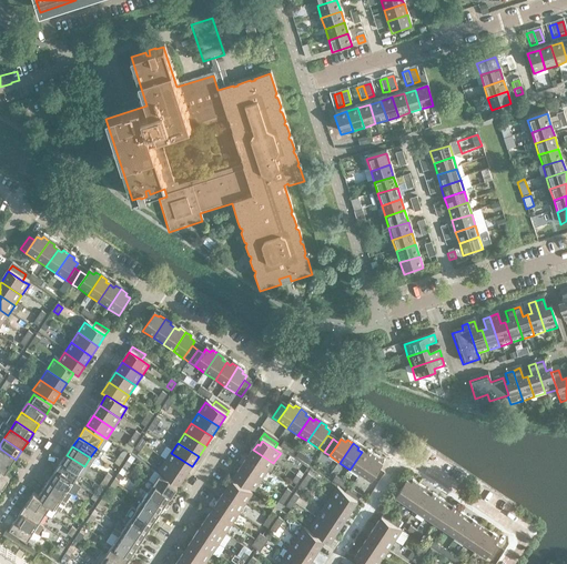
[(16,460),(0,449),(0,462),(10,469),(16,460)]
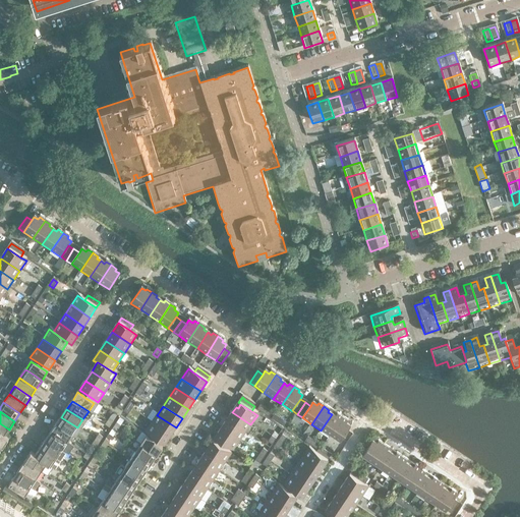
[(250,424),(232,412),(229,417),(231,418),(228,422),(244,434),(250,424)]
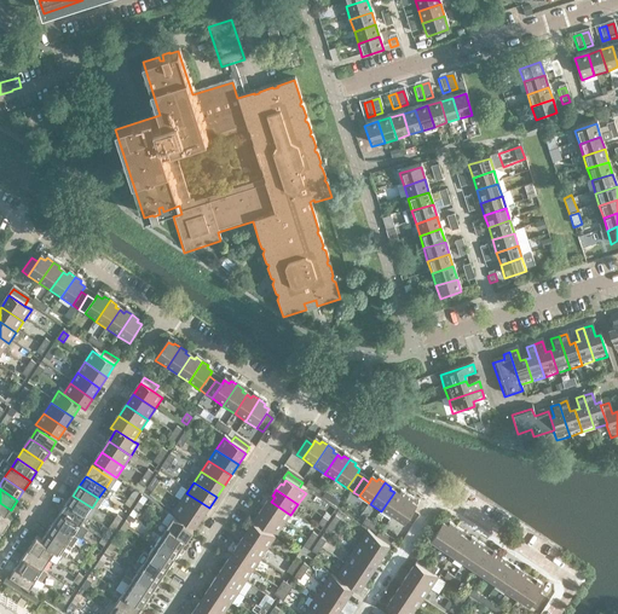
[(392,519),(406,497),(400,493),(398,496),(394,492),(381,511),(392,519)]
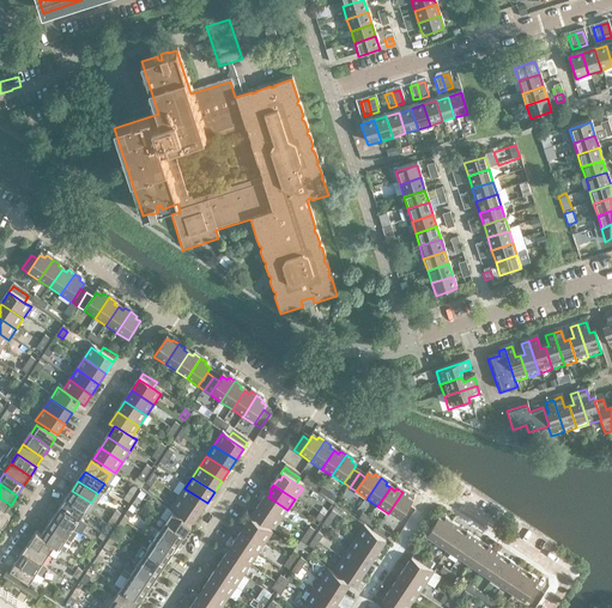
[(207,503),(185,488),(177,499),(200,514),(207,503)]
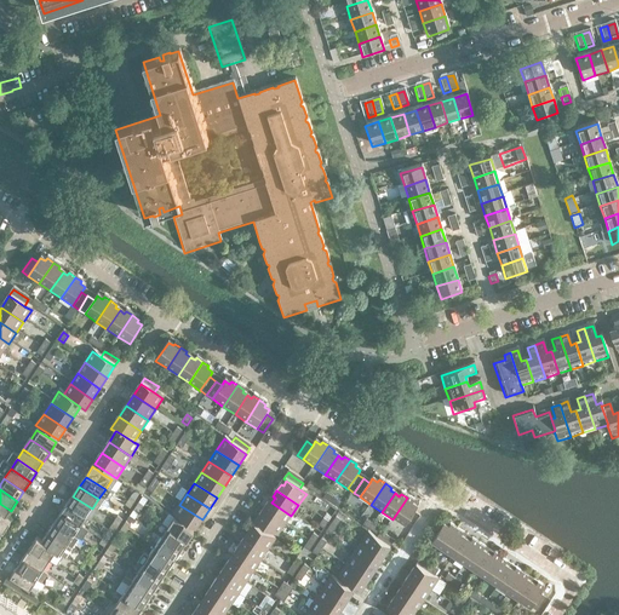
[(92,509),(73,496),(67,506),(86,518),(92,509)]
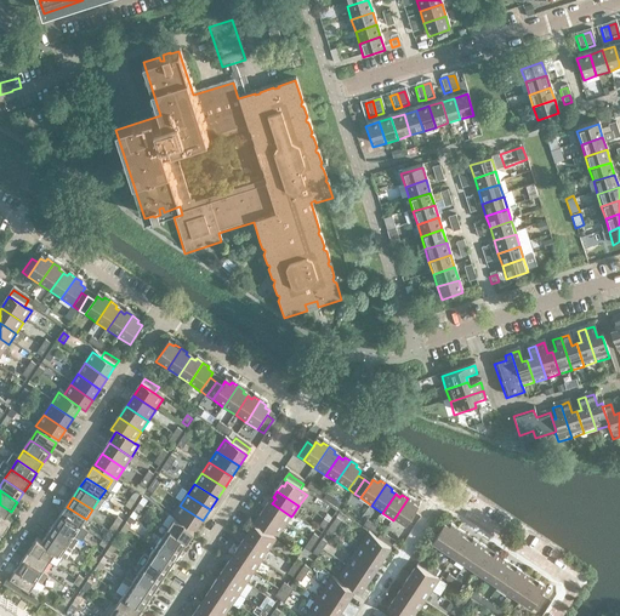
[(405,528),(417,508),(413,506),(414,503),(408,498),(393,520),(405,528)]
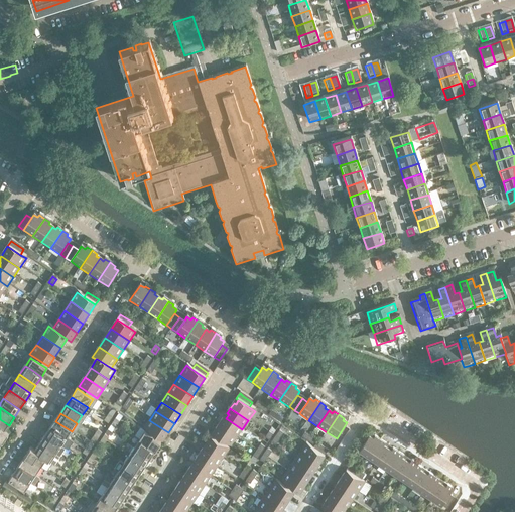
[(242,429),(226,418),(224,422),(222,421),(218,426),(236,438),(242,429)]
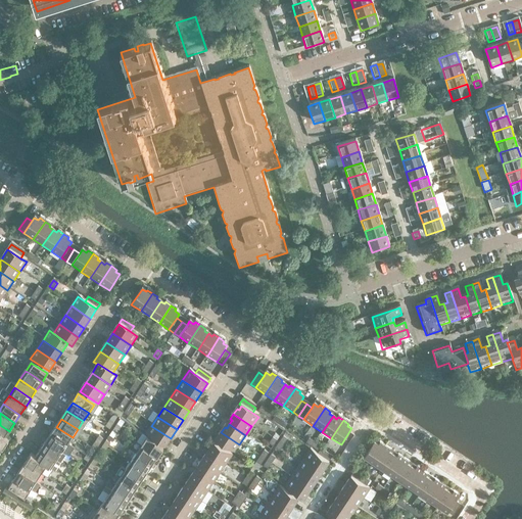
[(9,431),(0,425),(0,436),(3,439),(4,438),(9,431)]
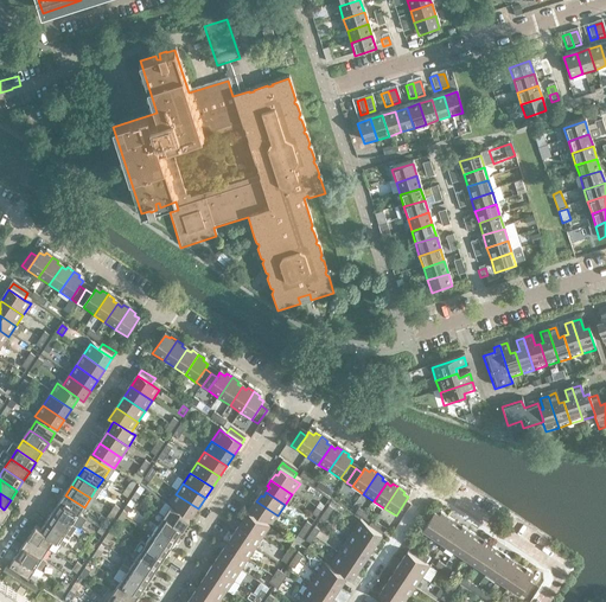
[(198,508),(176,494),(168,505),(191,519),(198,508)]
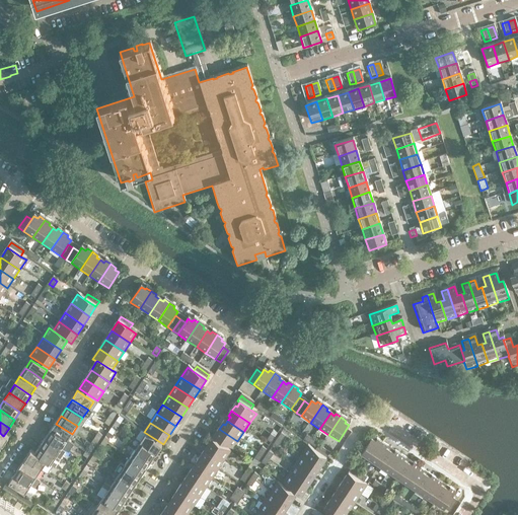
[(72,434),(56,424),(50,432),(66,442),(72,434)]
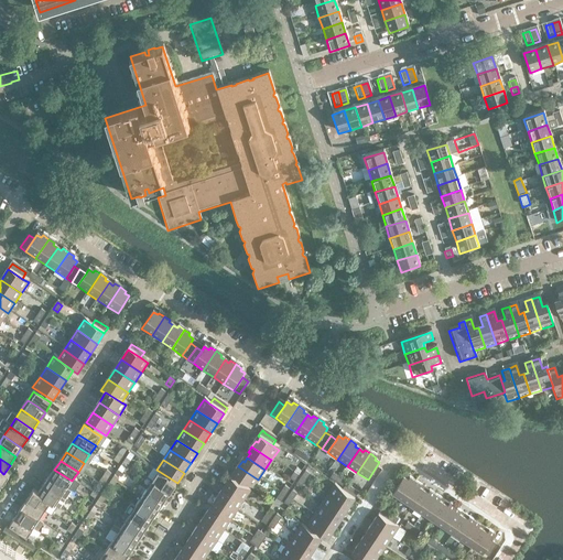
[(258,480),(238,466),(235,472),(237,473),(234,478),(251,490),(258,480)]
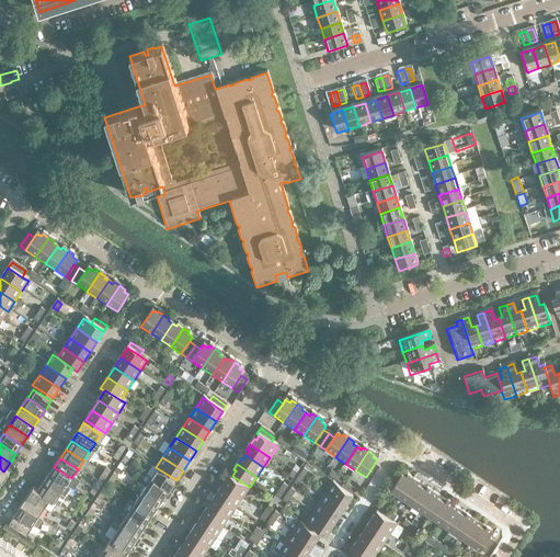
[(71,478),(54,467),(48,476),(66,487),(71,478)]
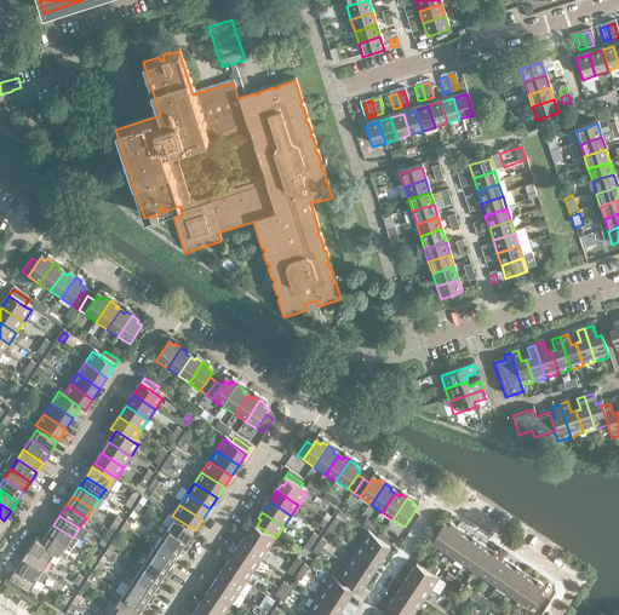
[(10,523),(5,519),(4,521),(0,517),(0,532),(3,533),(10,523)]
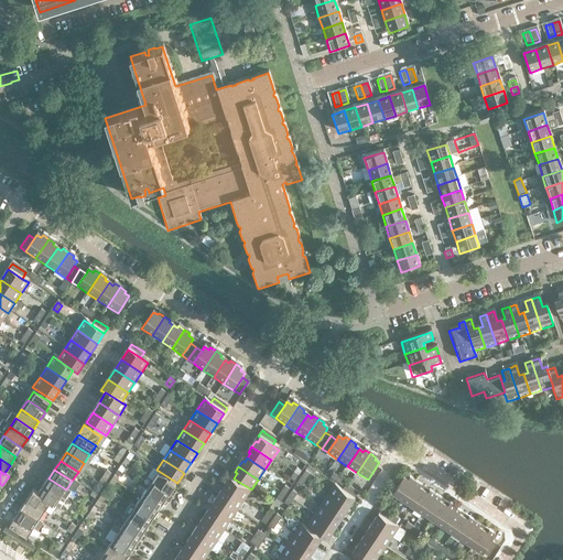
[(175,486),(166,480),(158,474),(152,483),(161,490),(170,495),(175,486)]
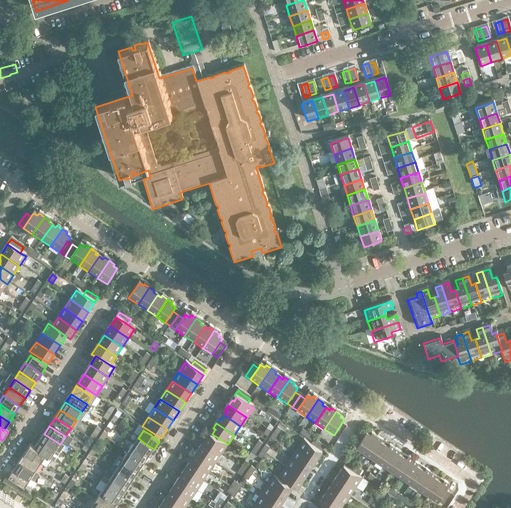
[(266,439),(270,433),(266,430),(262,436),(266,439)]
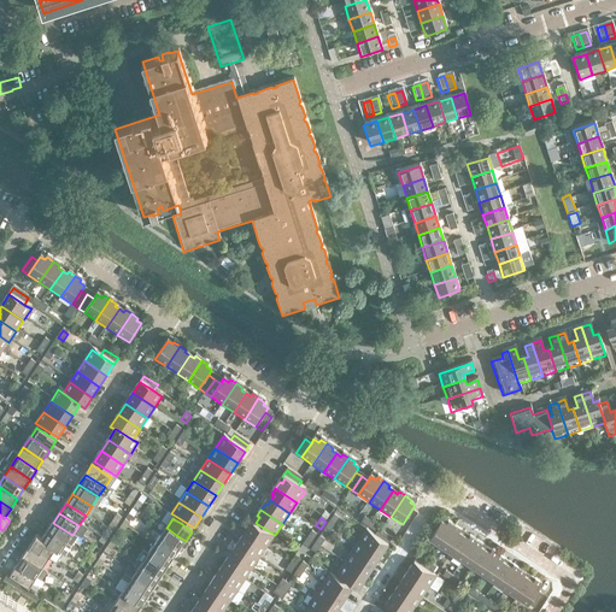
[(72,535),(53,523),(47,533),(66,545),(72,535)]
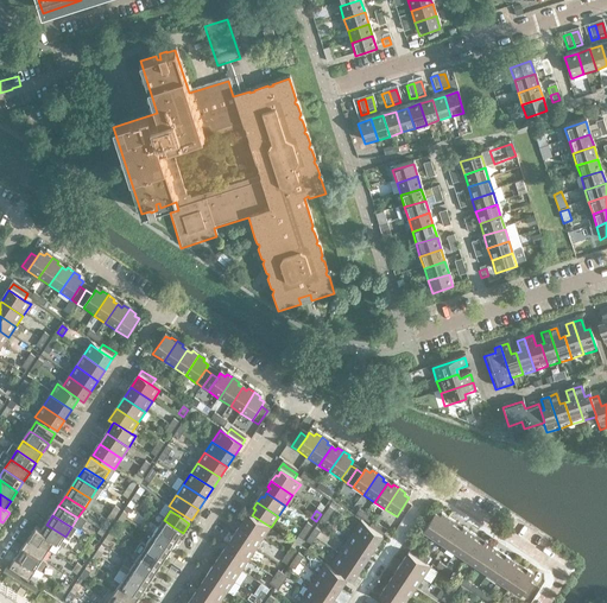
[(434,541),(447,520),(441,516),(440,519),(435,515),(422,533),(434,541)]
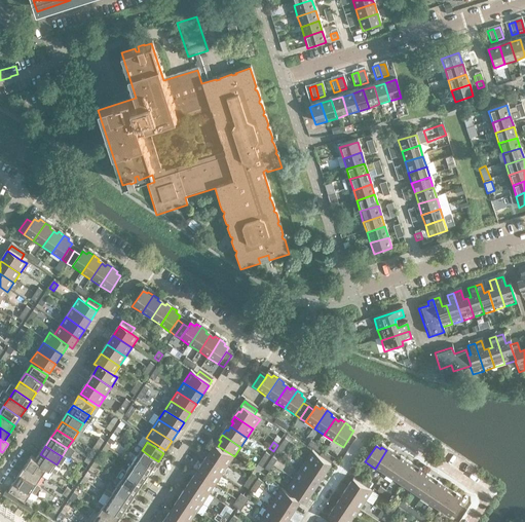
[(232,459),(214,447),(208,456),(226,469),(232,459)]
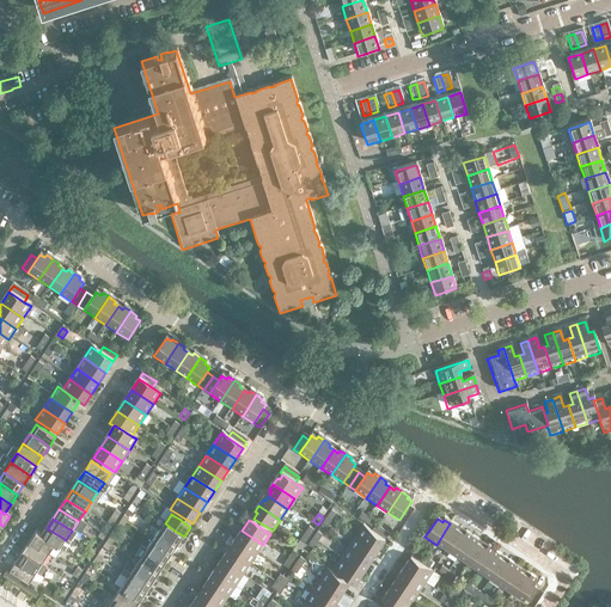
[(184,537),(175,531),(165,523),(158,533),(177,546),(184,537)]
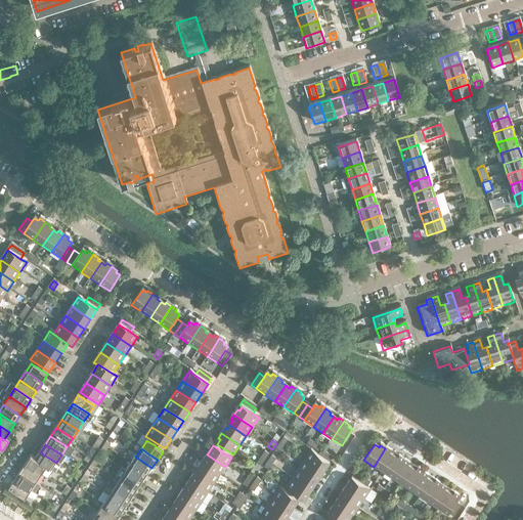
[(383,473),(393,457),(389,455),(391,452),(385,448),(374,467),(383,473)]
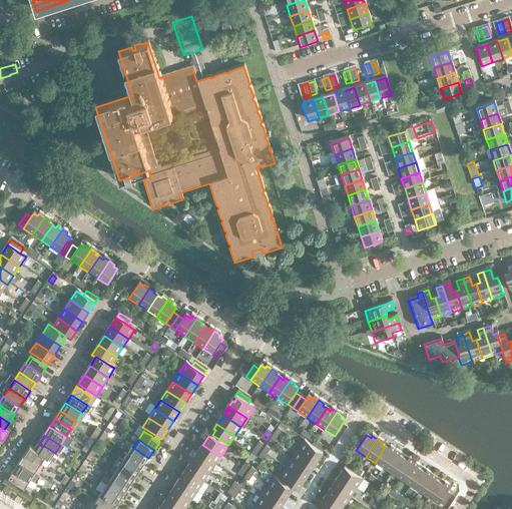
[(322,455),(311,447),(304,442),(298,452),(316,464),(322,455)]
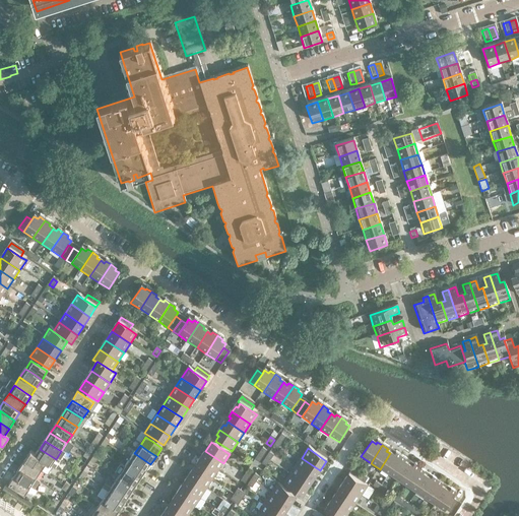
[(330,455),(320,449),(319,448),(315,453),(326,461),(330,455)]
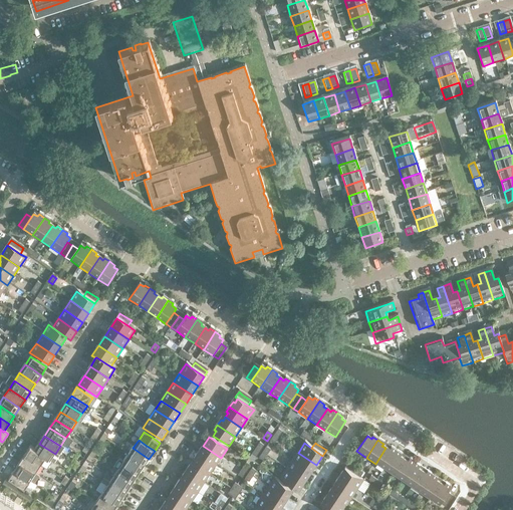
[(55,454),(39,444),(34,451),(33,452),(37,454),(45,460),(49,463),(55,454)]
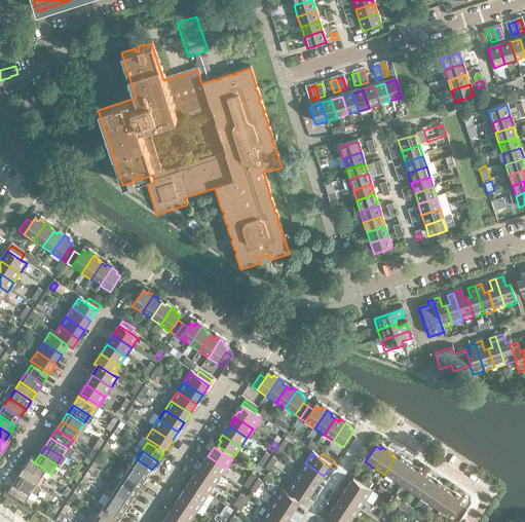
[(226,469),(208,456),(201,465),(220,478),(226,469)]
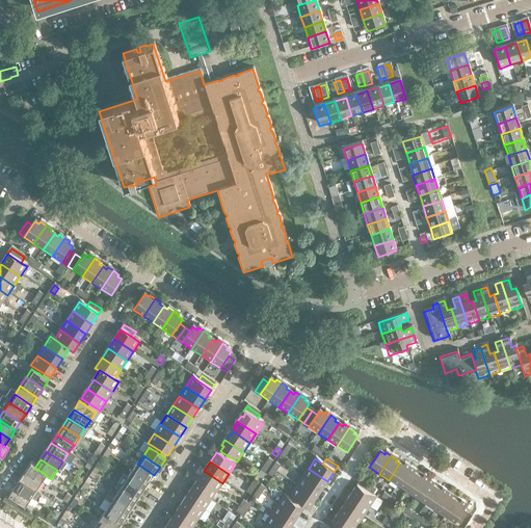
[(47,476),(38,470),(34,468),(35,467),(30,464),(25,473),(33,478),(42,484),(47,476)]
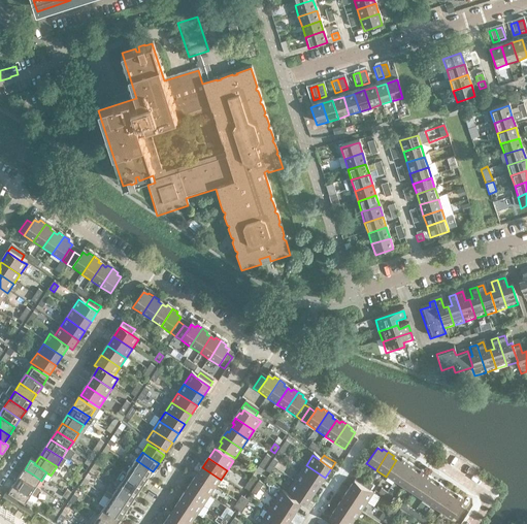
[(153,471),(136,460),(131,468),(147,480),(153,471)]
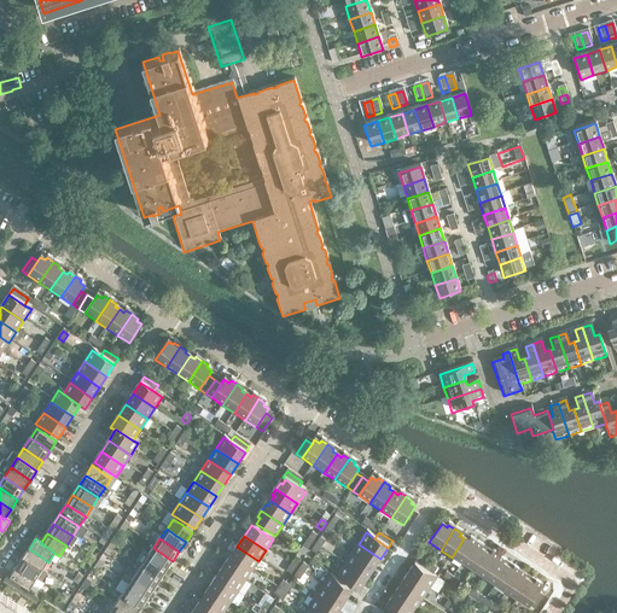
[(463,565),(476,543),(470,539),(469,542),(464,538),(452,558),(463,565)]
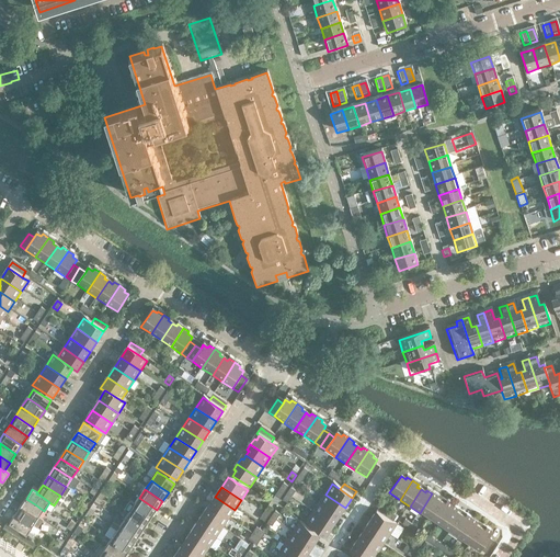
[(430,520),(441,502),(436,500),(437,498),(432,493),(420,513),(430,520)]
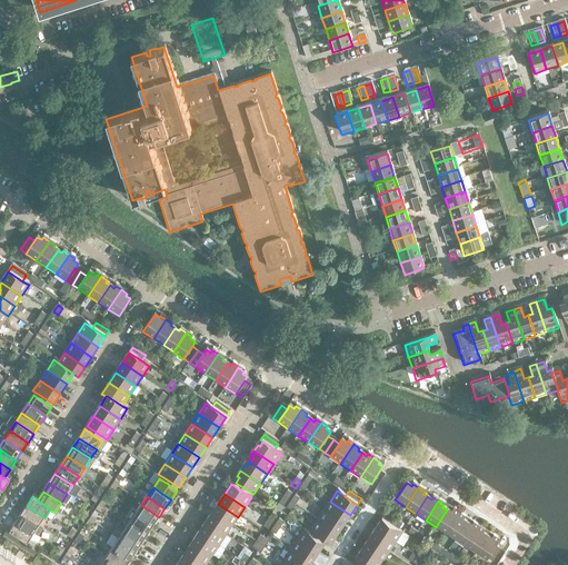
[(350,515),(330,502),(324,512),(344,525),(350,515)]
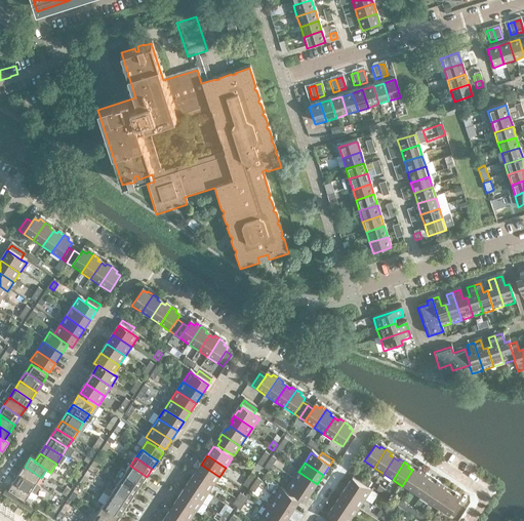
[(219,477),(201,465),(195,474),(213,486),(219,477)]
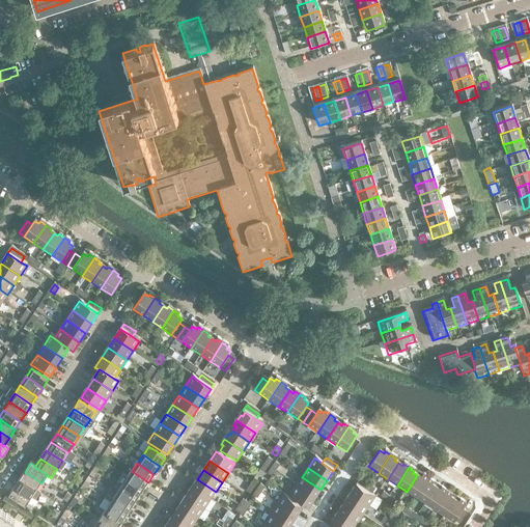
[(148,482),(132,471),(127,479),(143,491),(148,482)]
